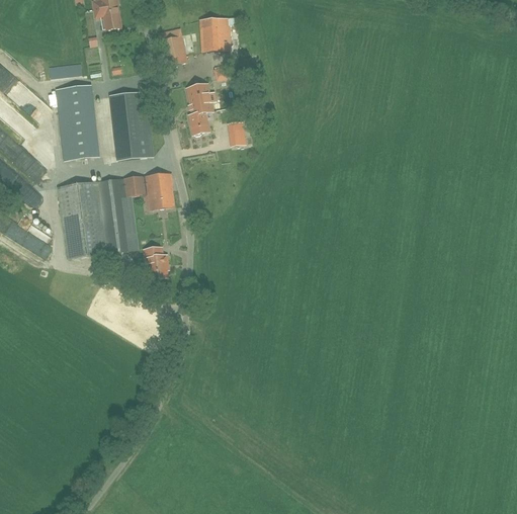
[(94,16),(99,16),(101,27),(104,27),(104,28),(120,26),(116,0),(92,0),(93,9),(94,16)]
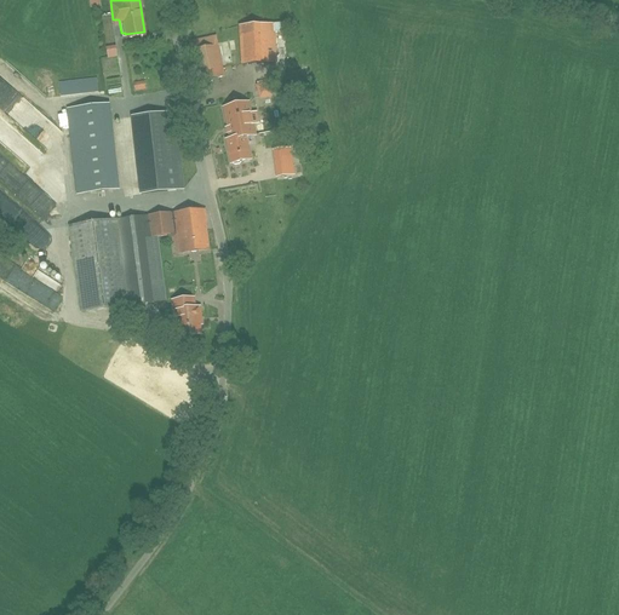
[(284,18),(238,21),(240,61),(275,58),(274,27),(284,26),(284,18)]
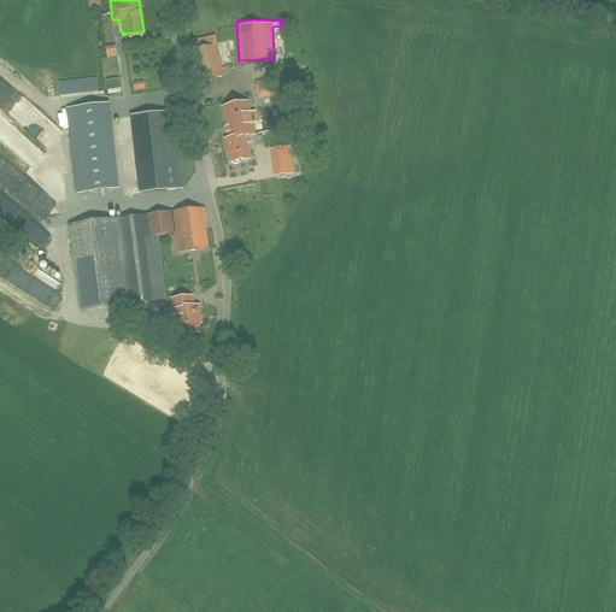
[(188,36),(195,76),(222,71),(213,31),(188,36)]
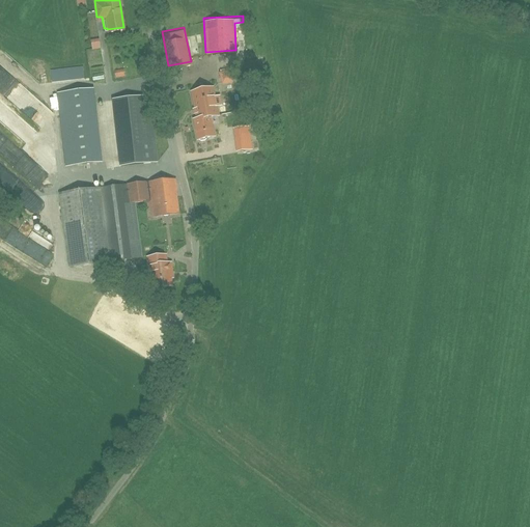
[(100,62),(99,42),(88,43),(89,63),(100,62)]
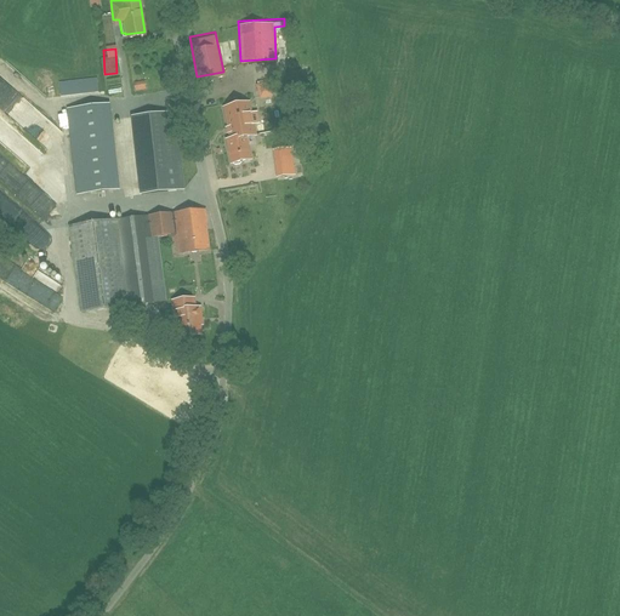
[(268,85),(272,84),(271,77),(256,80),(260,93),(271,91),(268,85)]
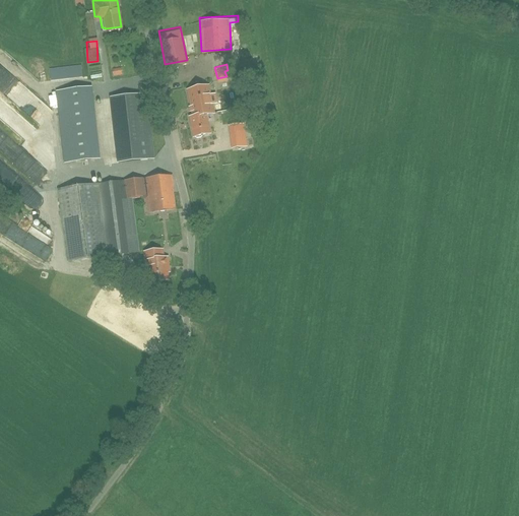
[(209,129),(205,112),(213,110),(211,101),(209,102),(207,92),(209,91),(207,82),(187,87),(192,114),(189,115),(193,132),(195,134),(199,133),(200,131),(209,129)]
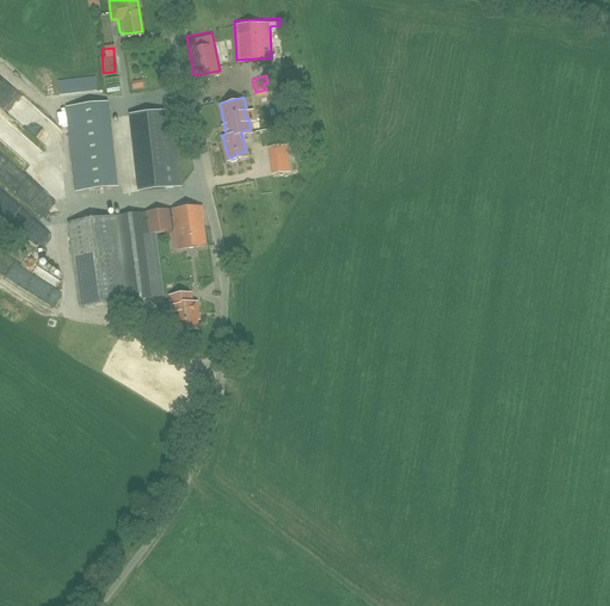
[(75,187),(106,184),(97,100),(66,104),(75,187)]
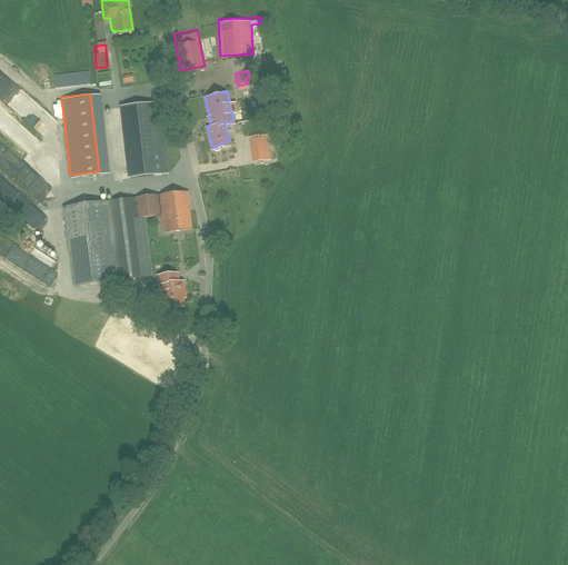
[(3,107),(2,108),(0,105),(0,125),(1,126),(11,115),(3,107)]
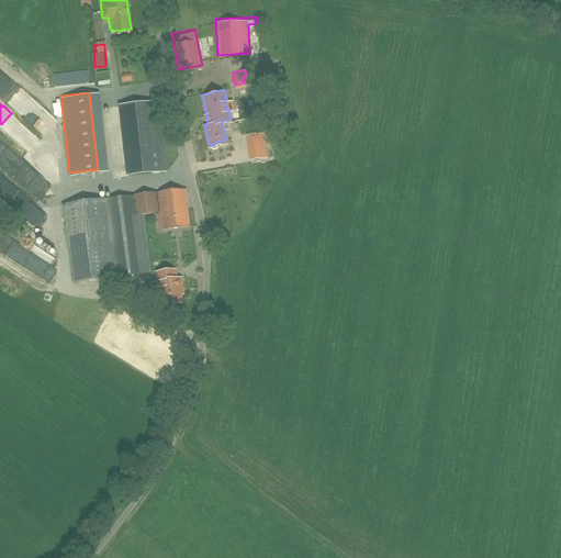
[(18,114),(8,125),(51,163),(48,165),(51,167),(56,160),(47,153),(53,145),(18,114)]
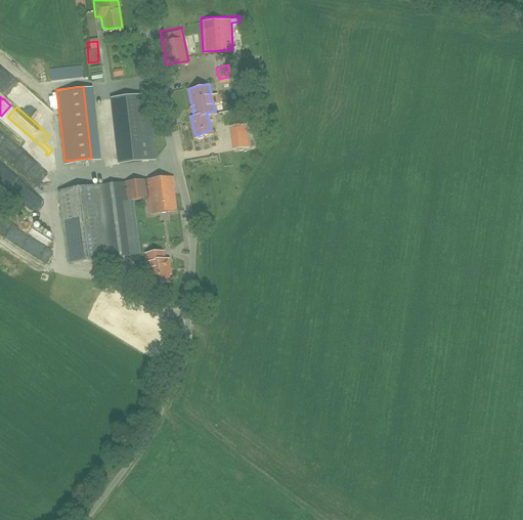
[(9,128),(17,136),(22,132),(13,124),(9,128)]
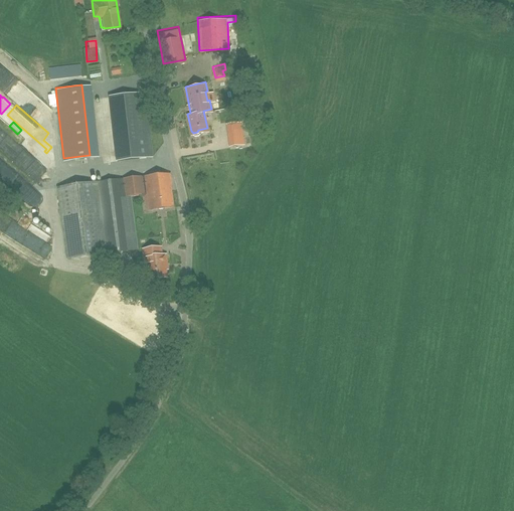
[(240,126),(225,126),(225,140),(240,140),(240,126)]
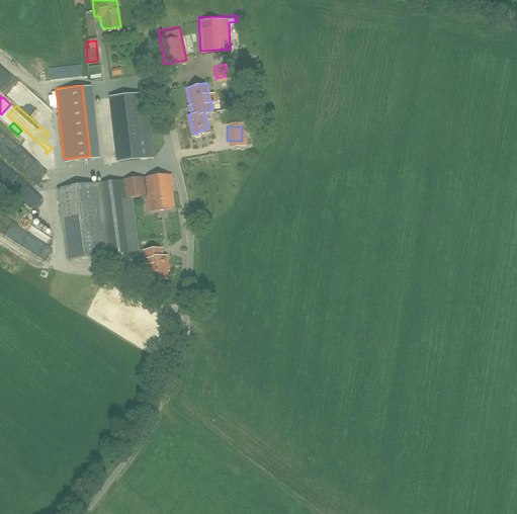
[(152,155),(150,139),(134,141),(136,157),(152,155)]
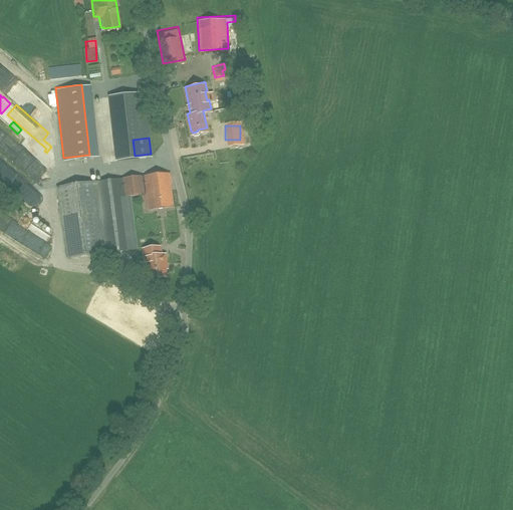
[(172,203),(169,181),(171,181),(169,170),(95,179),(57,184),(66,255),(136,246),(129,193),(146,191),(148,206),(148,207),(172,203)]
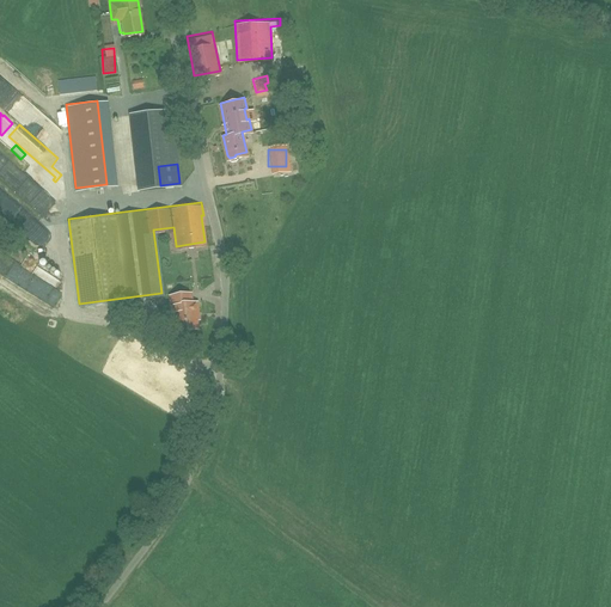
[(190,300),(189,290),(169,293),(173,329),(196,326),(194,310),(196,310),(195,299),(190,300)]
